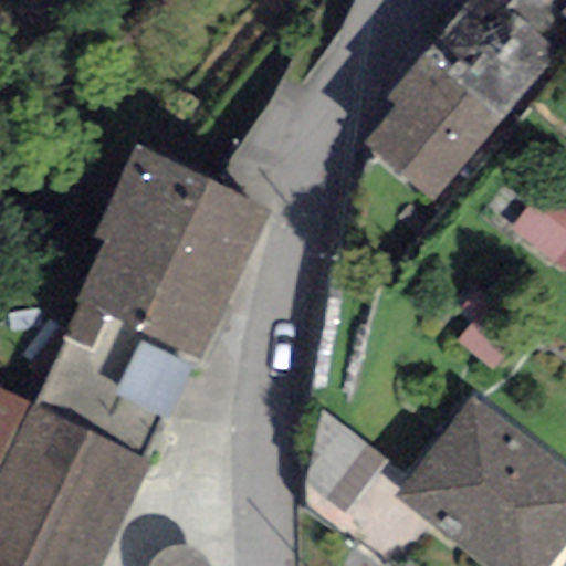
[(565,19),(565,0),(467,0),(385,97),(397,107),(365,145),(431,201),(558,53),(546,43),(565,19)]
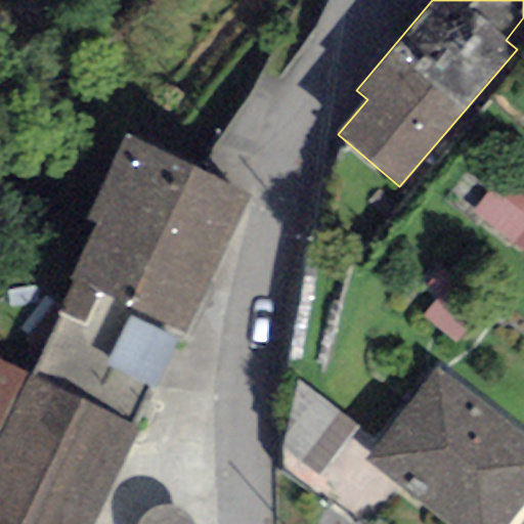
[(248,194),(123,137),(86,217),(97,222),(57,309),(84,321),(98,292),(185,331),(248,194)]
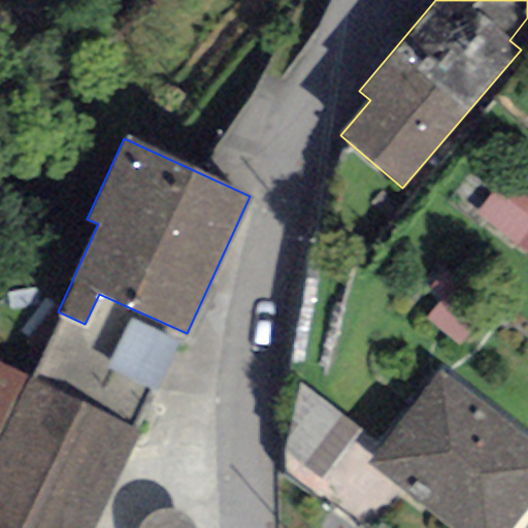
[(527,200),(503,180),(475,216),(527,257),(527,200)]
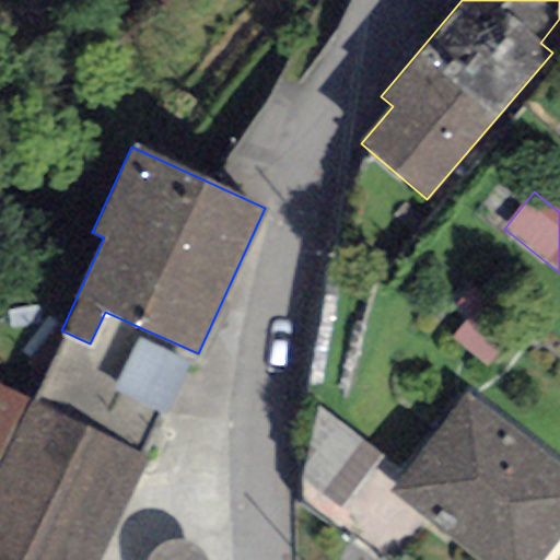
[(102,559),(151,461),(0,386),(0,559),(102,559)]
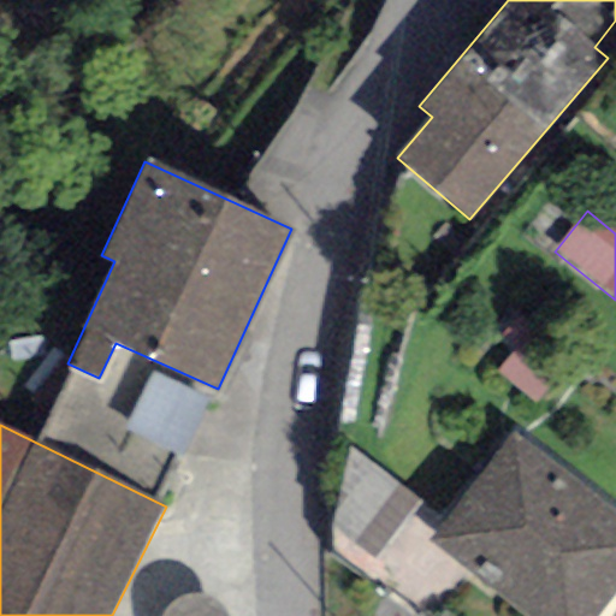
[(596,615),(615,591),(615,510),(513,430),(426,539),(525,615),(596,615)]
